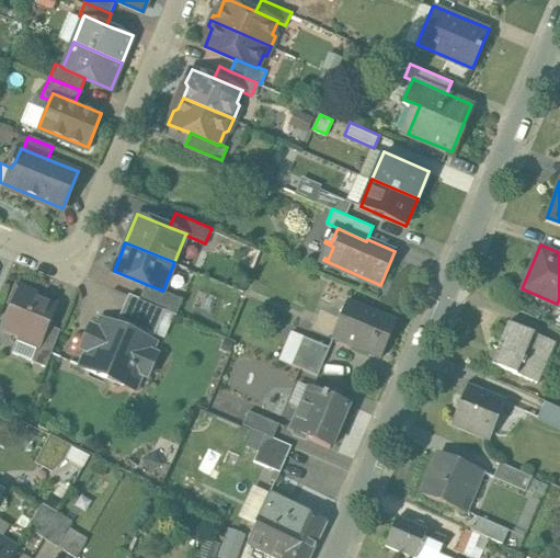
[(162,291),(146,284),(140,297),(139,298),(166,309),(176,314),(183,297),(163,289),(162,291)]
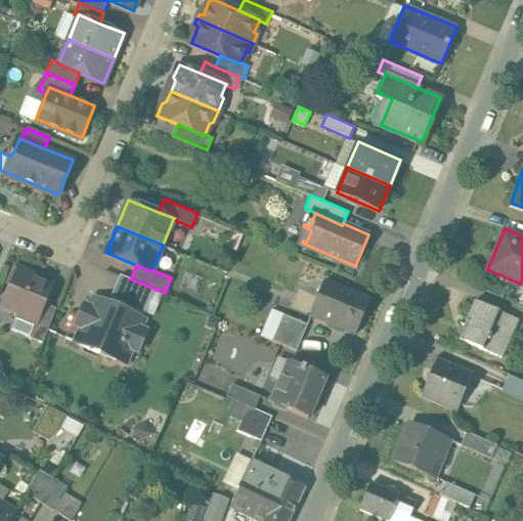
[(33,272),(16,266),(9,284),(12,286),(4,305),(16,309),(18,315),(36,322),(37,322),(45,302),(52,285),(35,277),(33,272)]
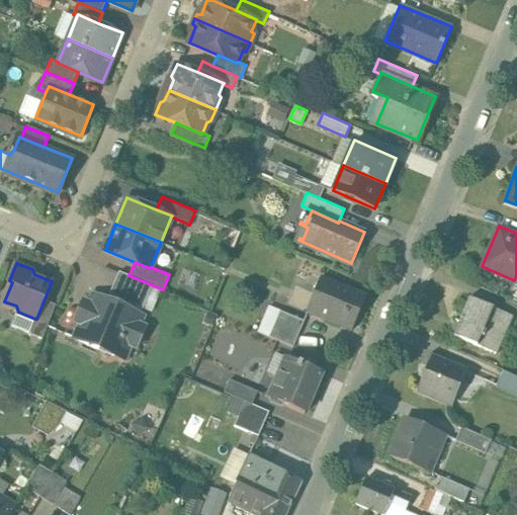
[(130,274),(119,270),(109,293),(111,294),(109,301),(137,312),(139,307),(143,309),(153,285),(128,275),(130,274)]
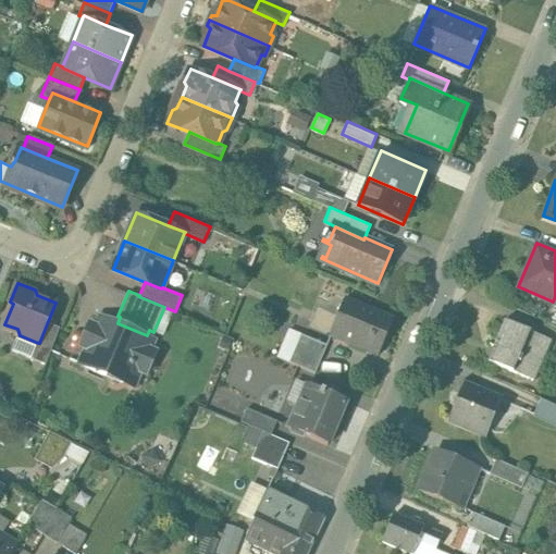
[(394,318),(345,297),(330,332),(379,353),(394,318)]
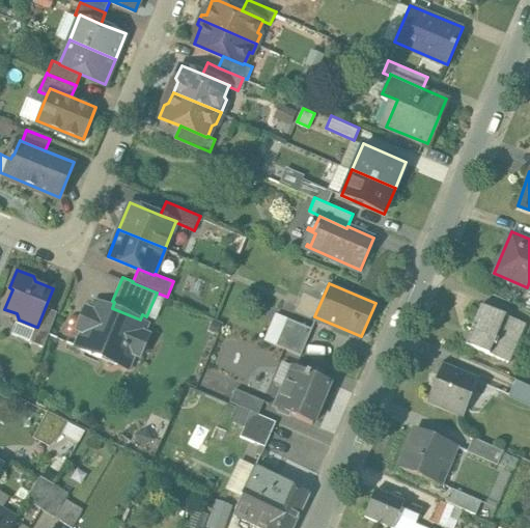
[(112,308),(94,301),(91,308),(86,307),(77,328),(82,330),(76,344),(117,363),(123,348),(140,355),(148,333),(144,331),(147,324),(140,320),(112,308)]
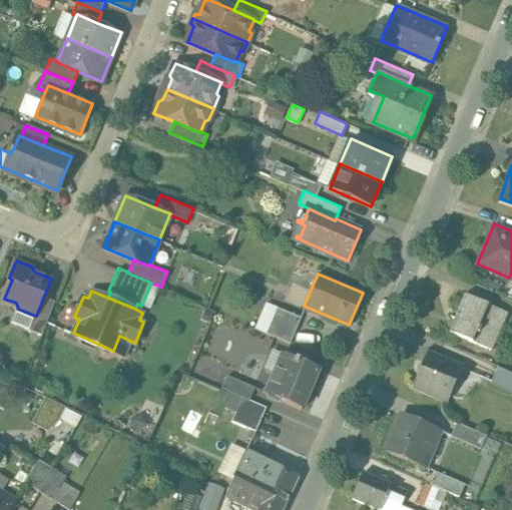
[(508,312),(465,294),(456,316),(452,314),(451,315),(461,319),(455,333),(492,349),(508,312)]
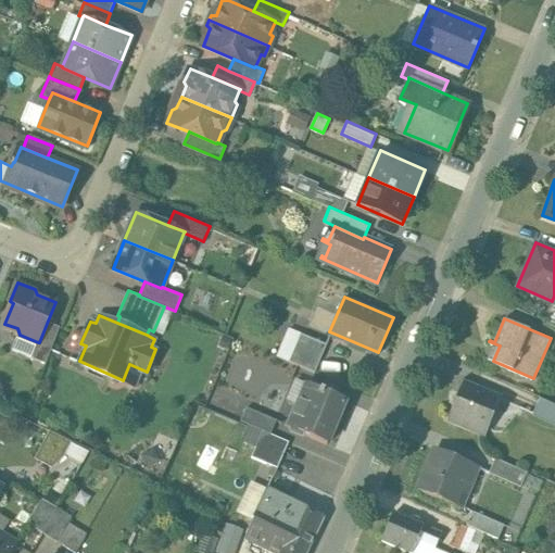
[(48,321),(39,342),(38,342),(32,356),(47,362),(60,326),(48,321)]
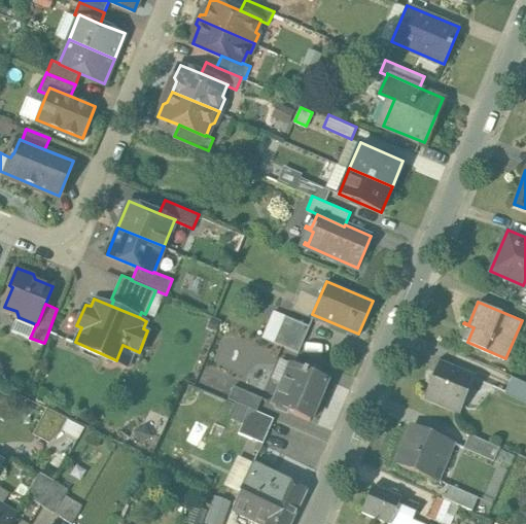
[(310,325),(285,314),(274,341),(299,352),(310,325)]
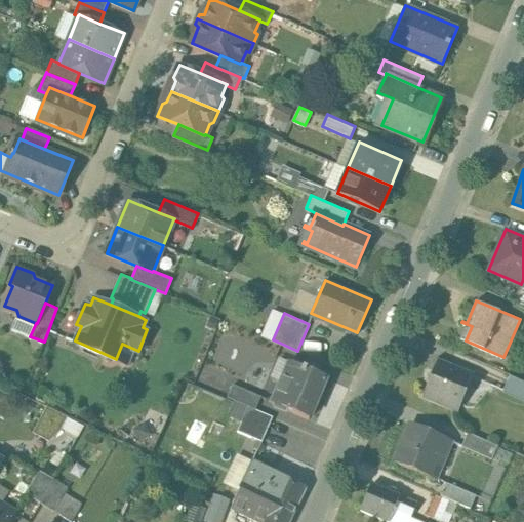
[(327,376),(290,360),(272,402),(309,417),(327,376)]
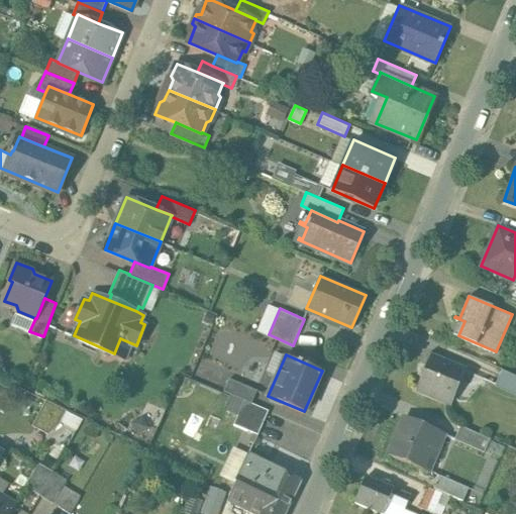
[(466,370),(430,354),(417,388),(452,402),(466,370)]
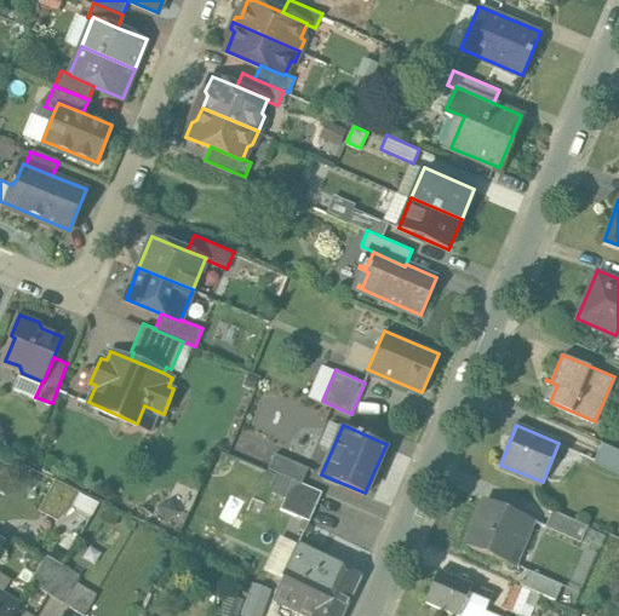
[(618,449),(602,442),(594,460),(618,471),(618,449)]
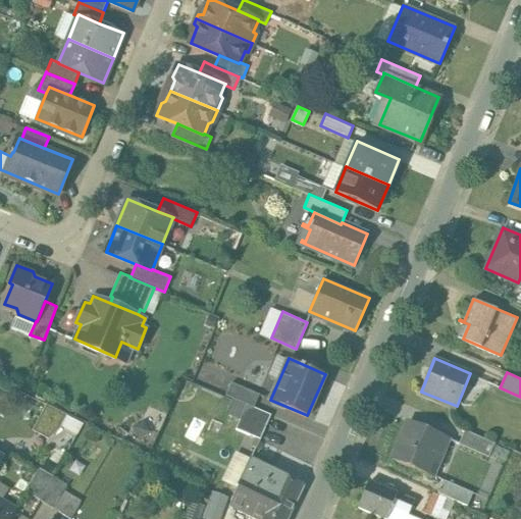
[(260,393),(231,381),(226,394),(247,403),(255,406),(260,393)]
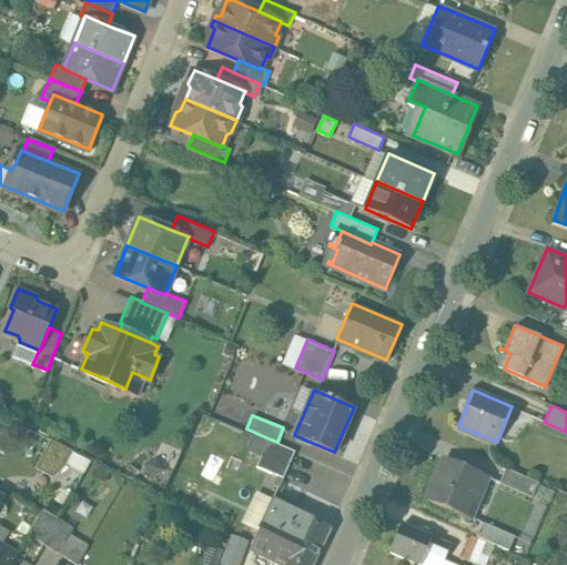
[(73,450),(52,439),(38,466),(51,473),(59,457),(67,462),(73,450)]
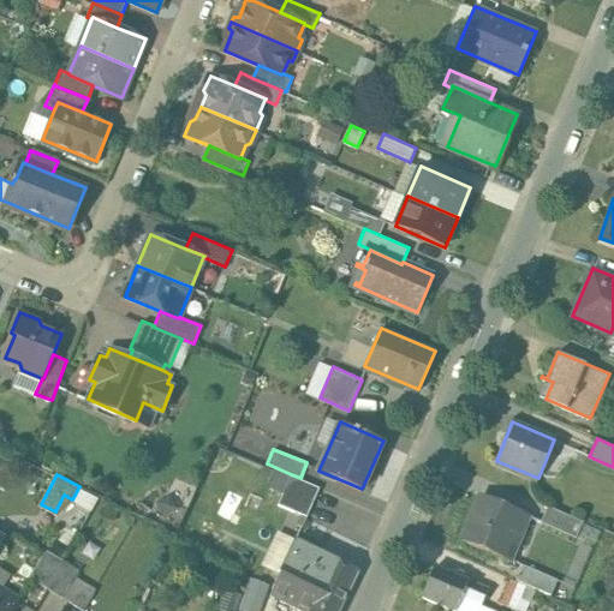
[(300,478),(291,474),(279,503),(308,515),(320,486),(300,478)]
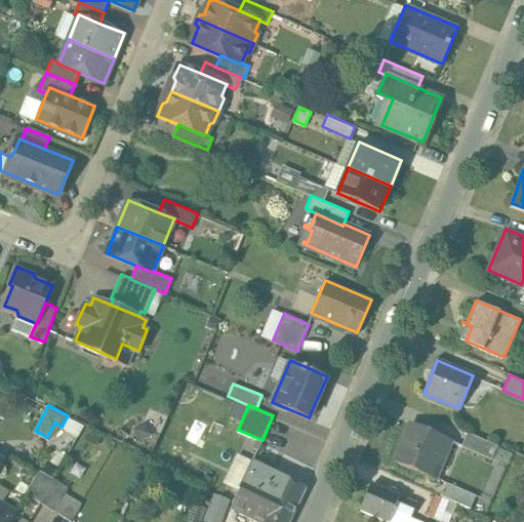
[(85,425),(68,415),(62,427),(79,435),(85,425)]
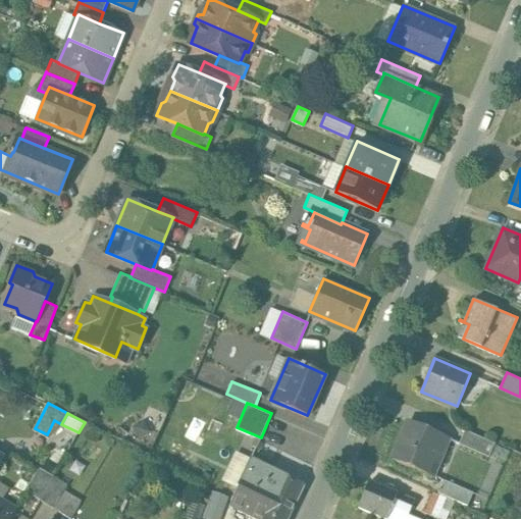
[(445,434),(409,419),(393,457),(428,472),(445,434)]
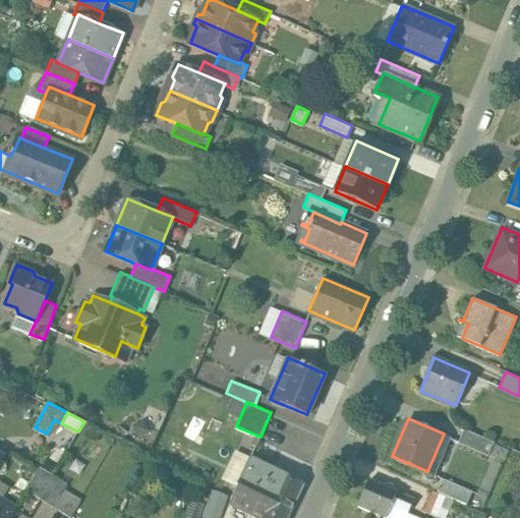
[(101,430),(92,425),(87,435),(97,440),(101,430)]
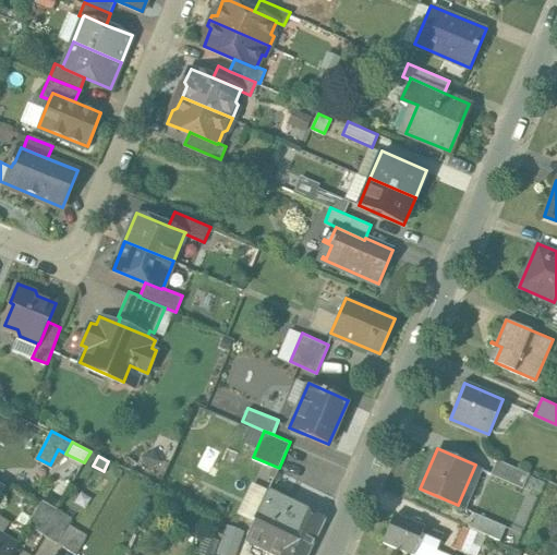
[(530,472),(497,458),(492,473),(523,487),(530,472)]
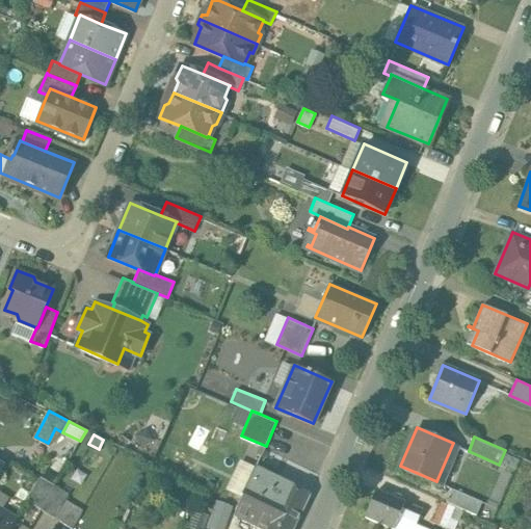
[(183,456),(174,474),(184,478),(192,460),(183,456)]
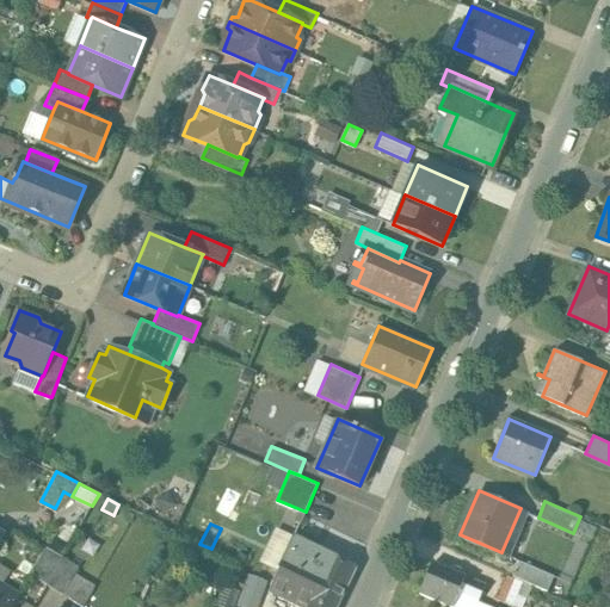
[(356,565),(294,536),(279,568),(318,587),(325,573),(346,583),(356,565)]
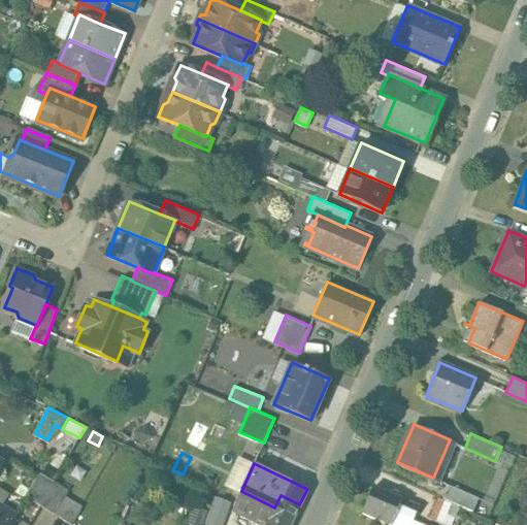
[(40,471),(26,495),(41,504),(55,481),(40,471)]
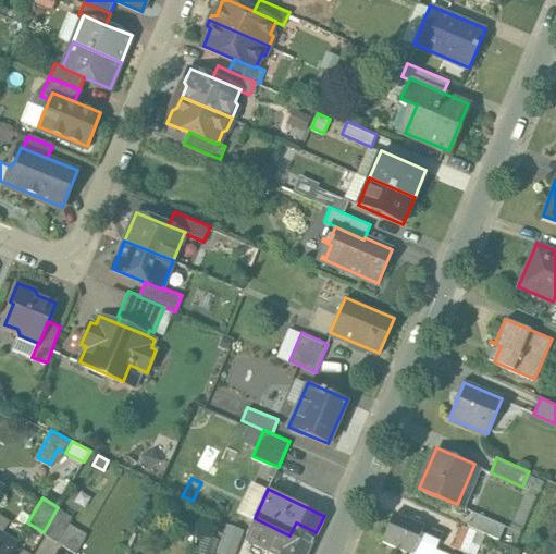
[(58,507),(44,532),(58,541),(69,522),(73,516),(58,507)]
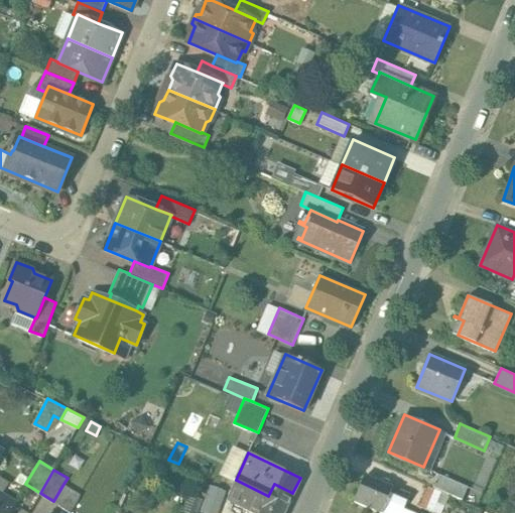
[(394,485),(366,473),(355,499),(383,511),(387,512),(418,512),(404,507),(410,493),(393,486),(394,485)]
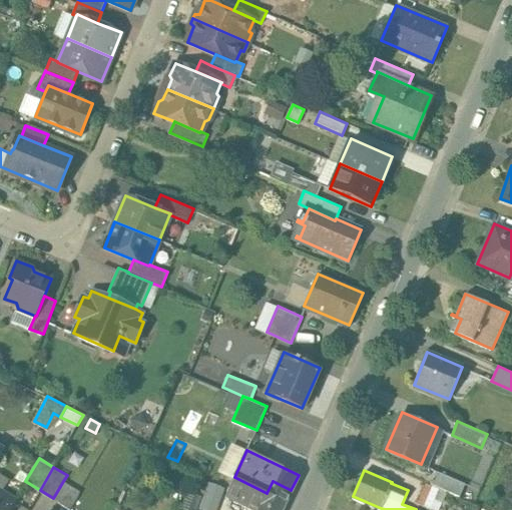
[(466,482),(436,470),(431,482),(448,490),(460,495),(466,482)]
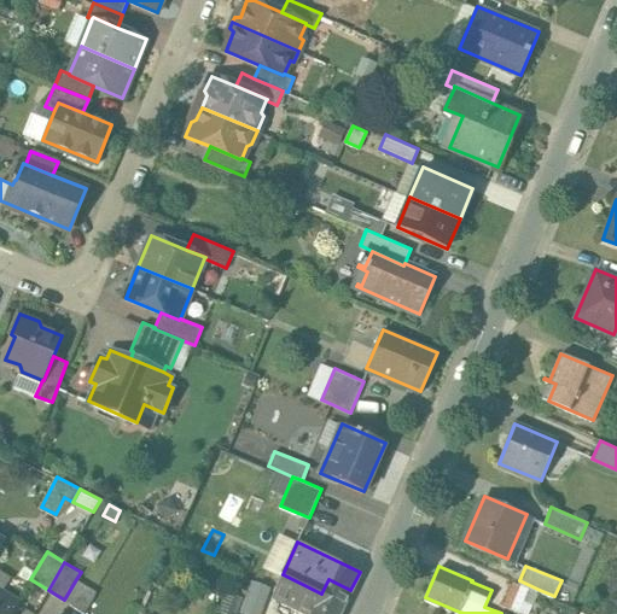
[(106,574),(100,585),(106,589),(112,578),(106,574)]
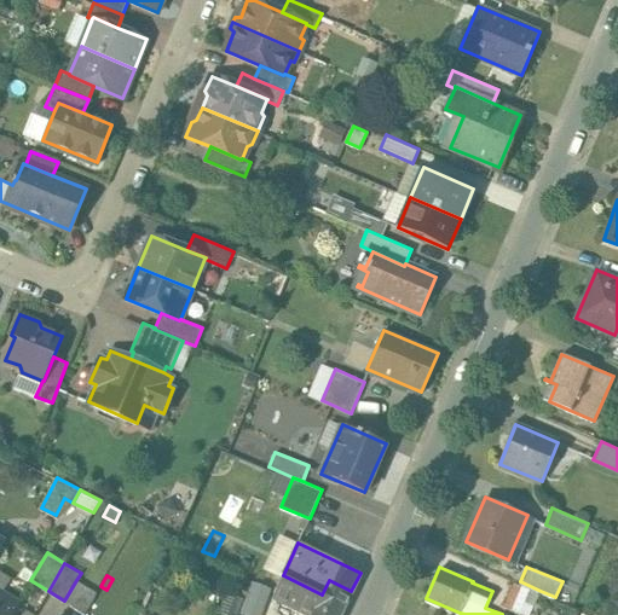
[(322,595),(283,575),(272,598),(307,614),(339,614),(351,591),(329,580),(322,595)]
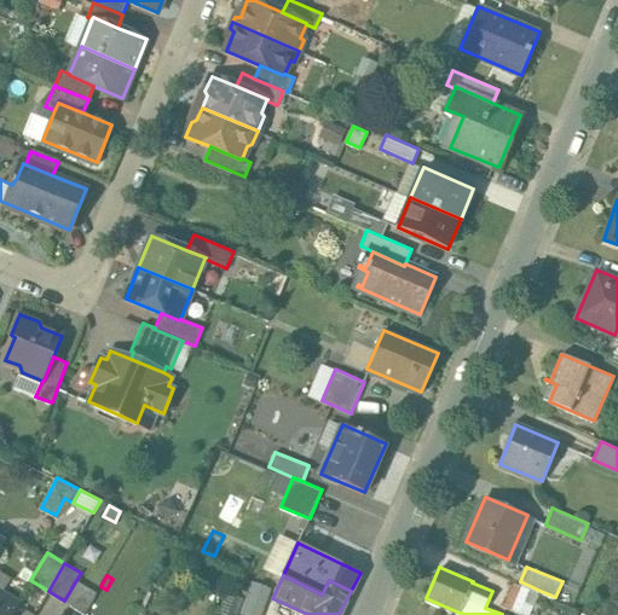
[(97,592),(76,580),(64,601),(69,604),(69,603),(85,613),(97,592)]
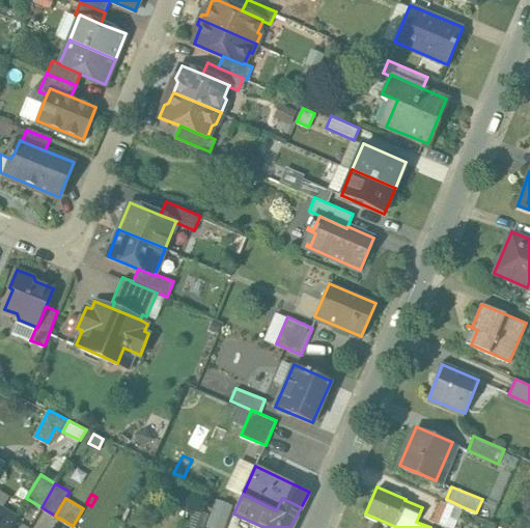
[(210,525),(225,527),(231,501),(215,498),(210,525)]
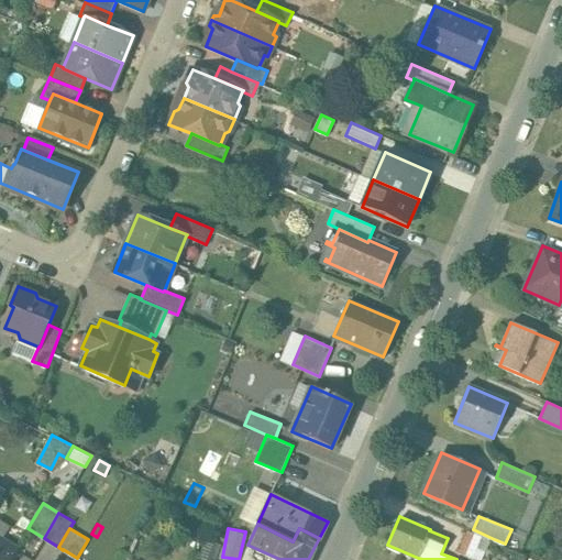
[(481,535),(469,529),(460,551),(472,557),(481,535)]
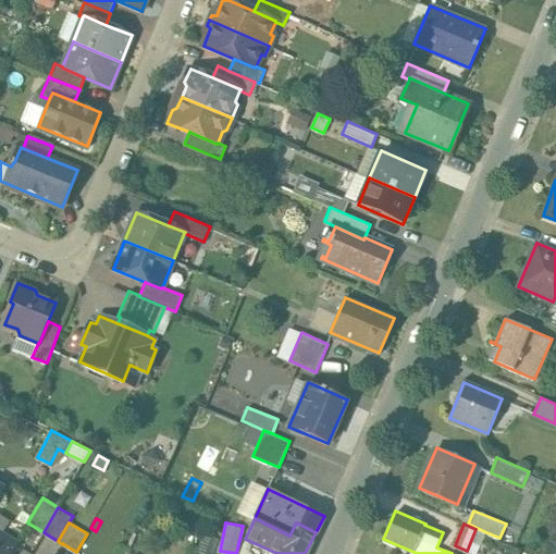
[(476,529),(467,551),(474,553),(476,553),(486,532),(477,528),(476,529)]
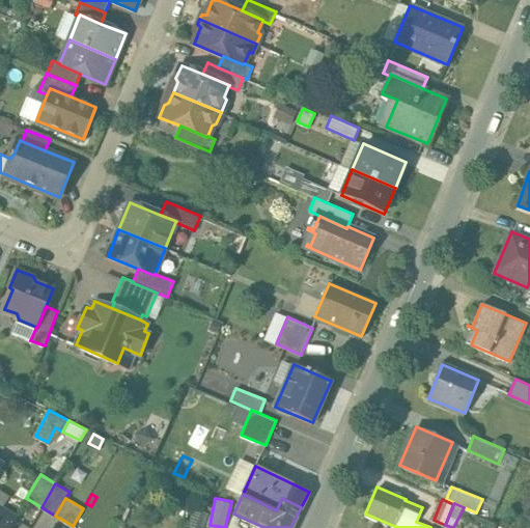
[(0,527),(9,527),(17,518),(0,506),(0,527)]
